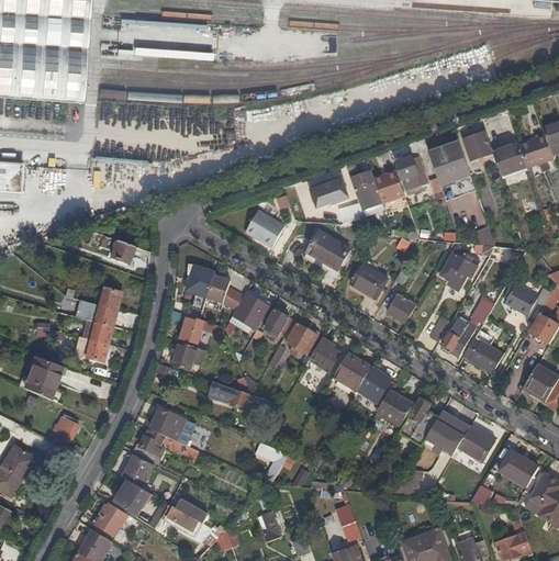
[(0,0),(0,94),(87,101),(92,0),(0,0)]
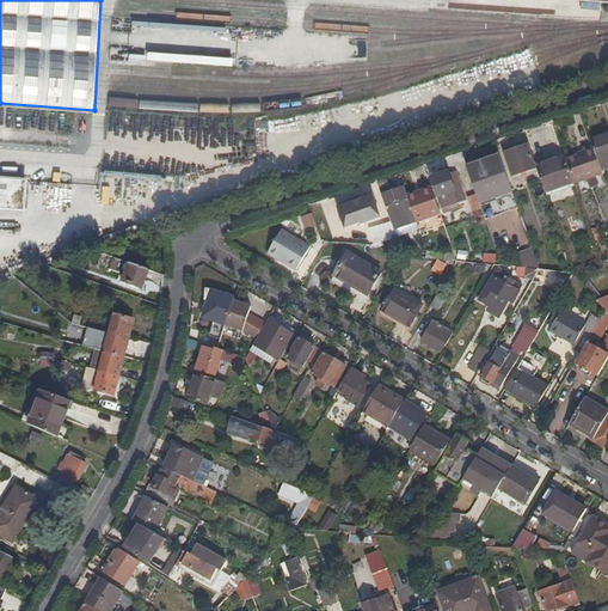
[(590,144),(595,158),(607,152),(607,129),(588,138),(590,144)]
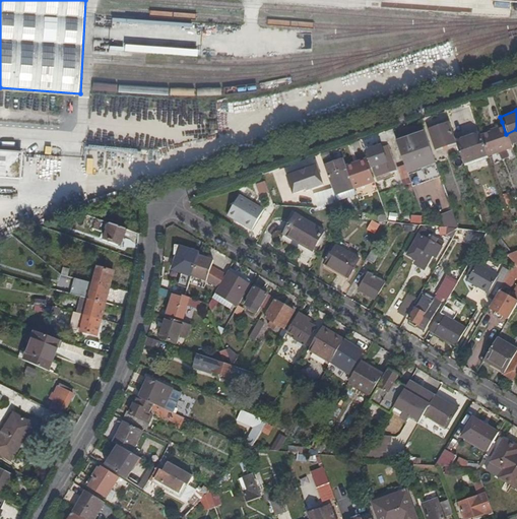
[(478,134),(486,154),(510,145),(509,143),(506,134),(502,122),(488,127),(489,130),(478,133),(478,134)]
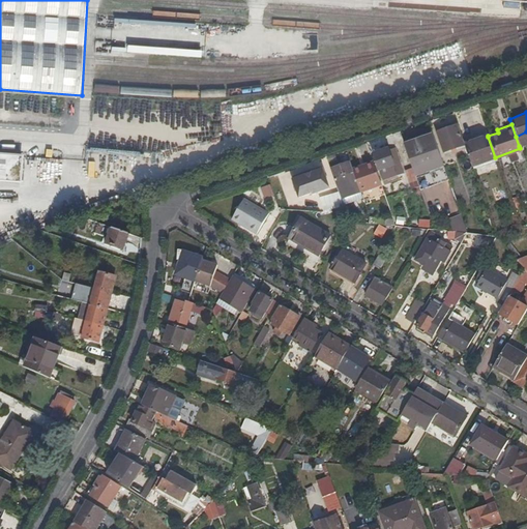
[(456,125),(435,133),(442,152),(462,146),(456,125)]
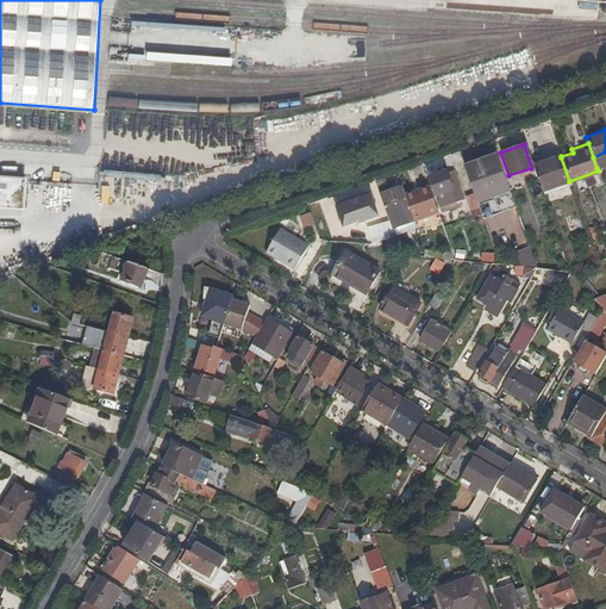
[(605,151),(593,157),(597,168),(605,163),(605,151)]
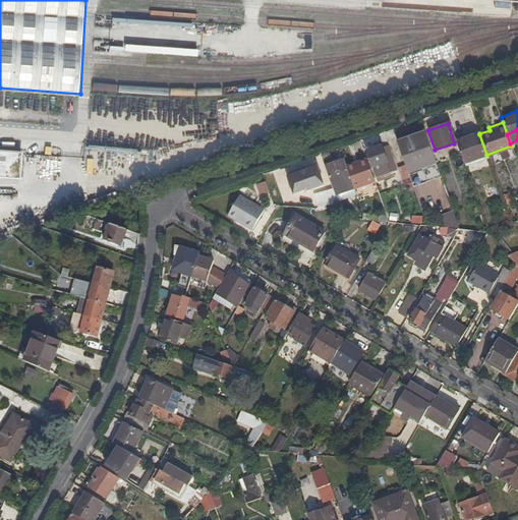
[(400,138),(413,174),(440,165),(435,150),(427,130),(400,138)]
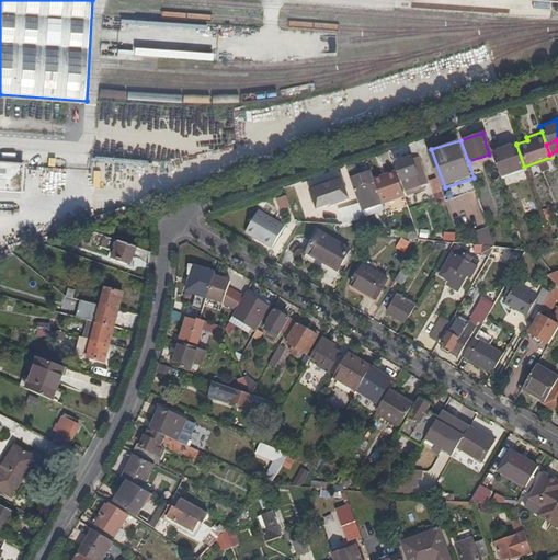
[(491,153),(500,180),(509,178),(508,173),(524,168),(524,167),(516,145),(509,147),(508,145),(498,148),(499,151),(491,153)]
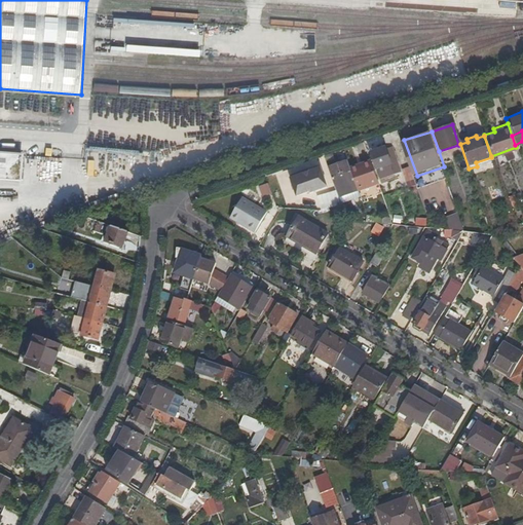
[(371,150),(376,167),(382,165),(397,161),(393,147),(386,149),(385,146),(371,150)]
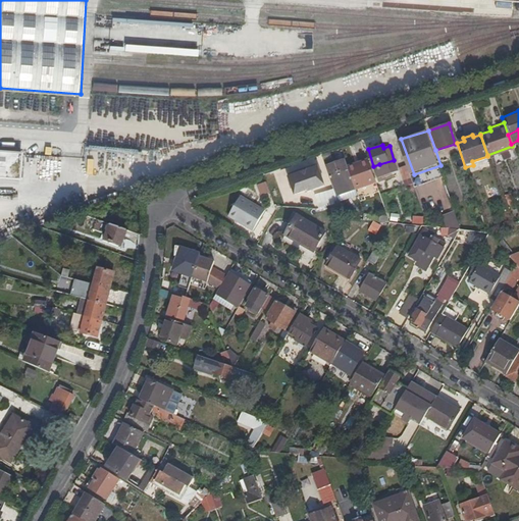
[(0,172),(18,175),(19,153),(0,153),(0,172)]
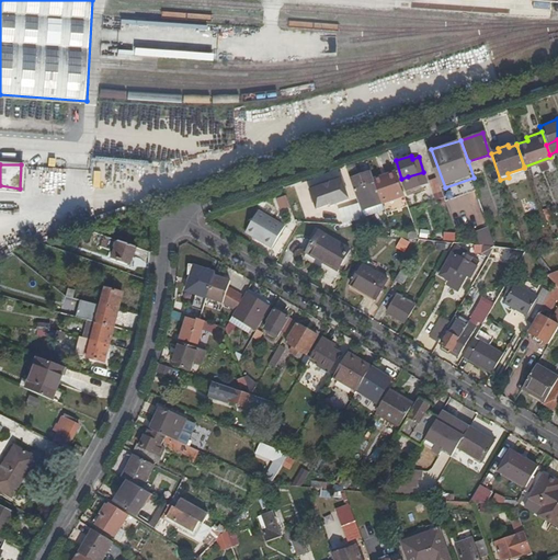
[(349,176),(360,208),(382,201),(373,178),(369,170),(349,176)]
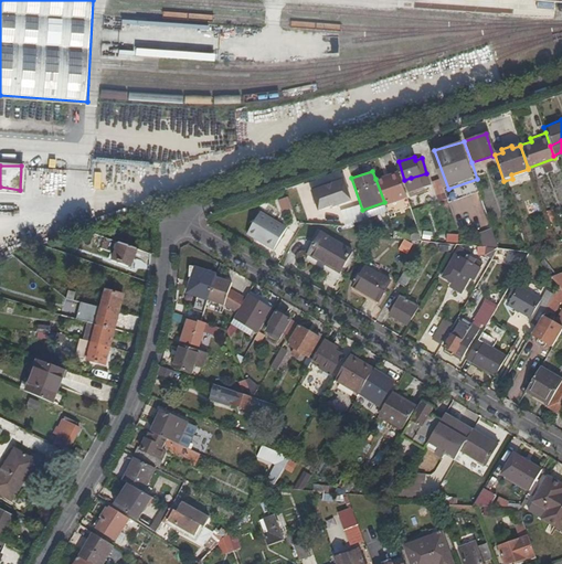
[(430,184),(426,173),(411,178),(414,190),(430,184)]
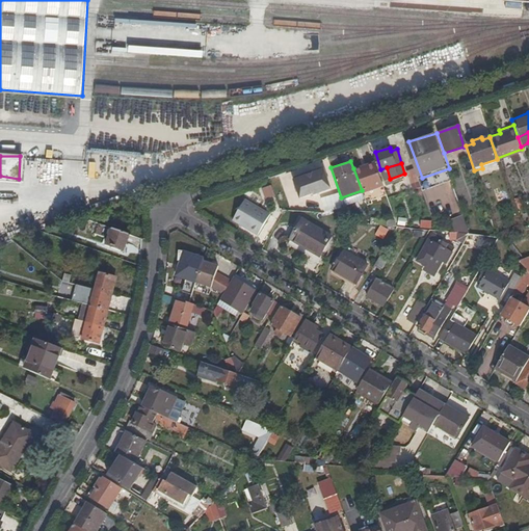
[(363,165),(353,168),(362,190),(362,192),(382,186),(375,164),(364,168),(363,165)]
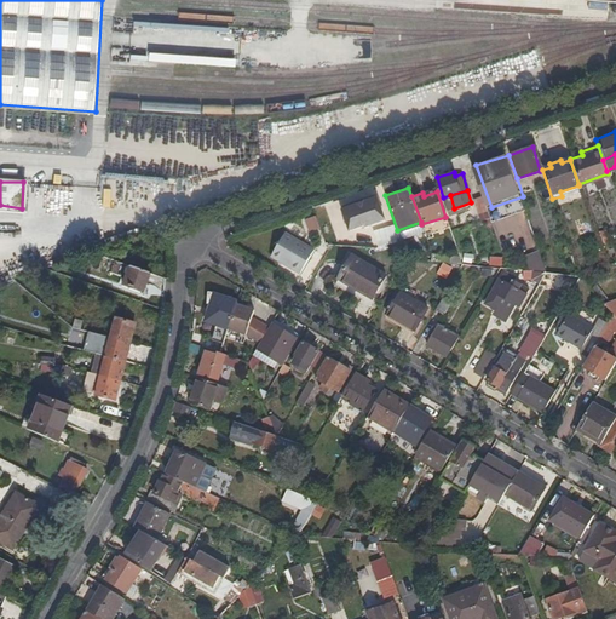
[(384,218),(376,195),(366,199),(367,202),(357,205),(356,202),(341,207),(349,229),(363,224),(363,225),(384,218)]
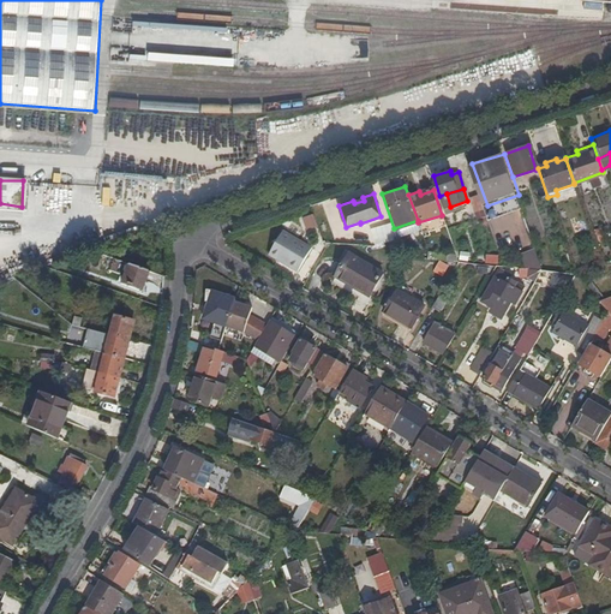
[(42,212),(60,209),(59,200),(41,202),(42,212)]
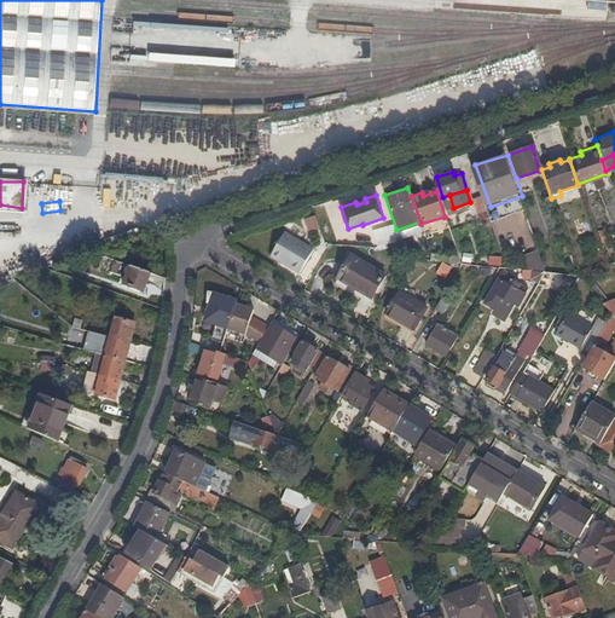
[(313,214),(301,218),(306,231),(317,226),(313,214)]
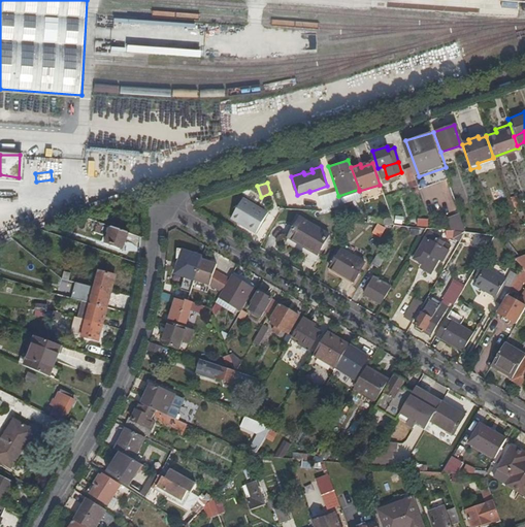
[(499,183),(491,186),(496,201),(504,198),(499,183)]
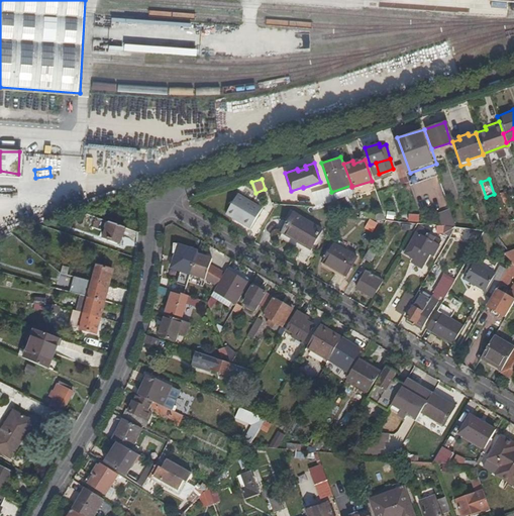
[(238,193),(226,213),(250,227),(263,207),(238,193)]
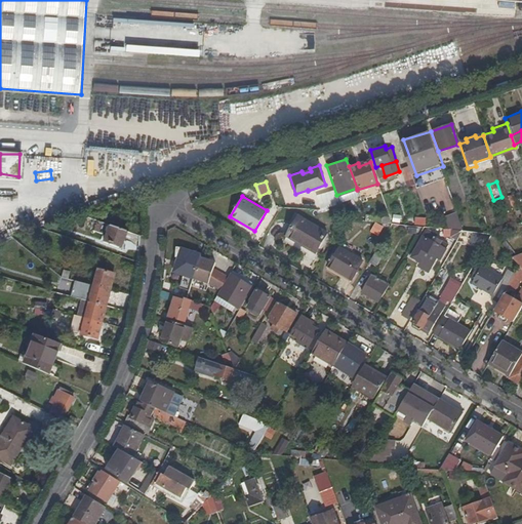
[(449,211),(445,200),(429,205),(433,219),(444,216),(443,213),(449,211)]
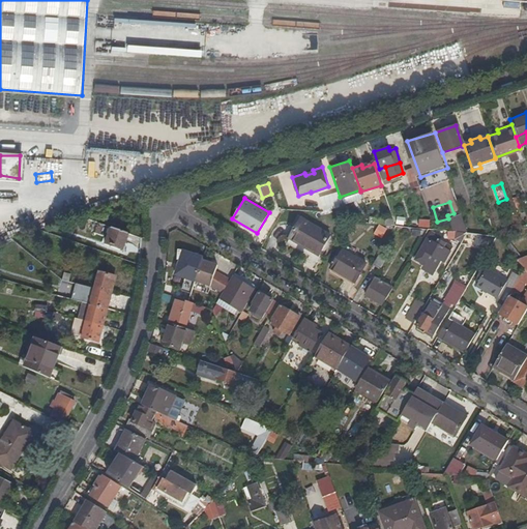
[(299,217),(288,237),(318,256),(329,236),(299,217)]
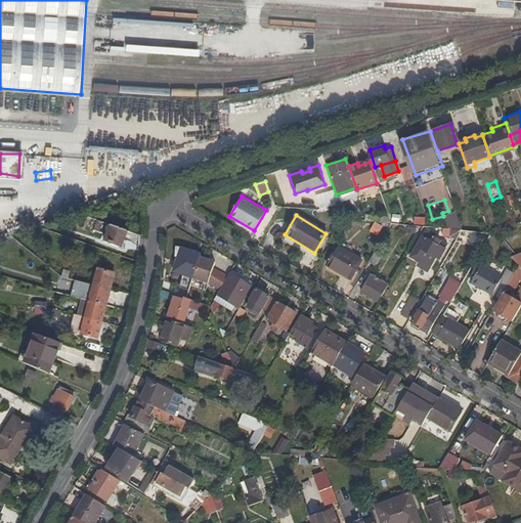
[(423,224),(423,216),(411,215),(411,223),(423,224)]
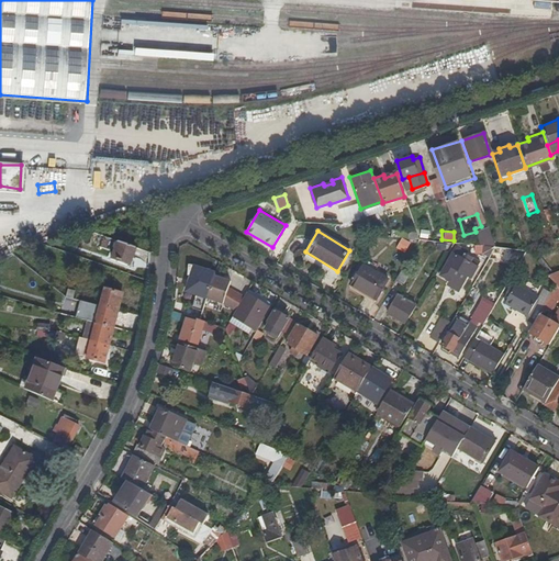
[(403,251),(409,242),(400,236),(394,247),(403,251)]
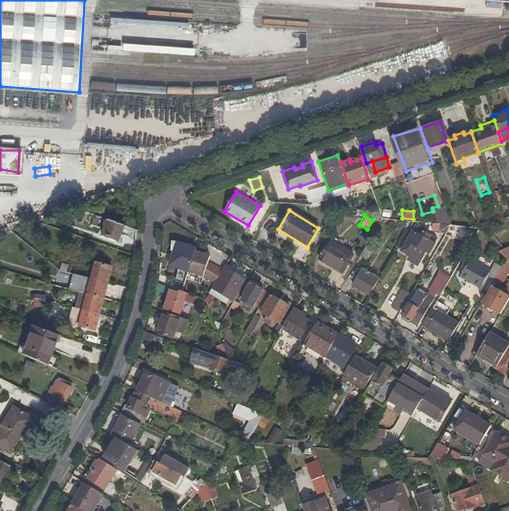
[(118,239),(123,222),(106,216),(100,233),(118,239)]
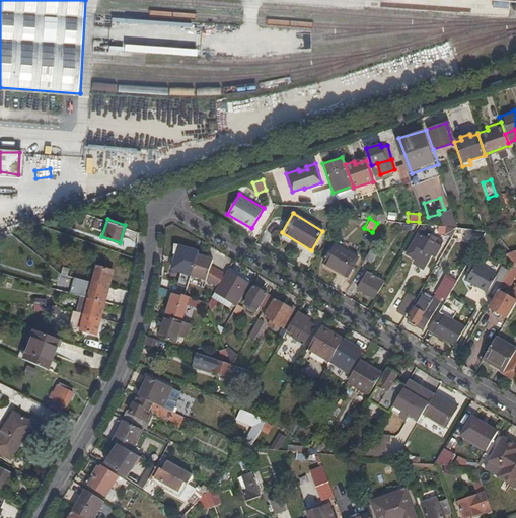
[(480,244),(483,231),(453,224),(450,237),(480,244)]
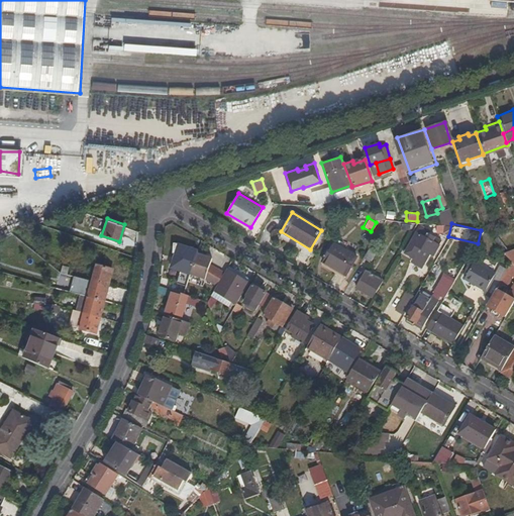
[(431,253),(436,243),(414,230),(403,251),(411,256),(413,258),(419,246),(428,252),(431,253)]
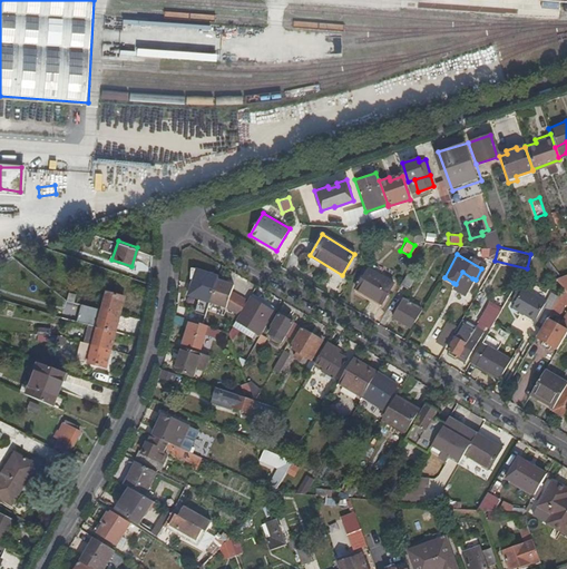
[(368,268),(357,290),(380,303),(392,282),(368,268)]
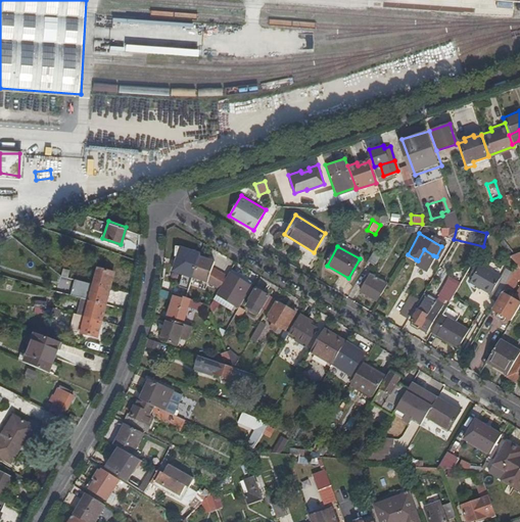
[(425,270),(433,255),(424,249),(418,261),(419,262),(417,265),(425,270)]
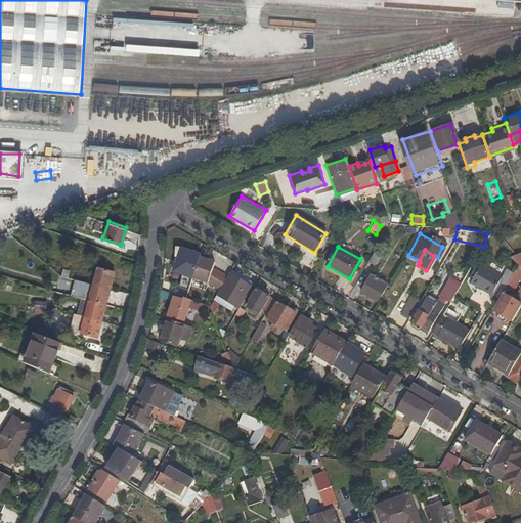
[(380,255),(373,251),(367,261),(375,265),(380,255)]
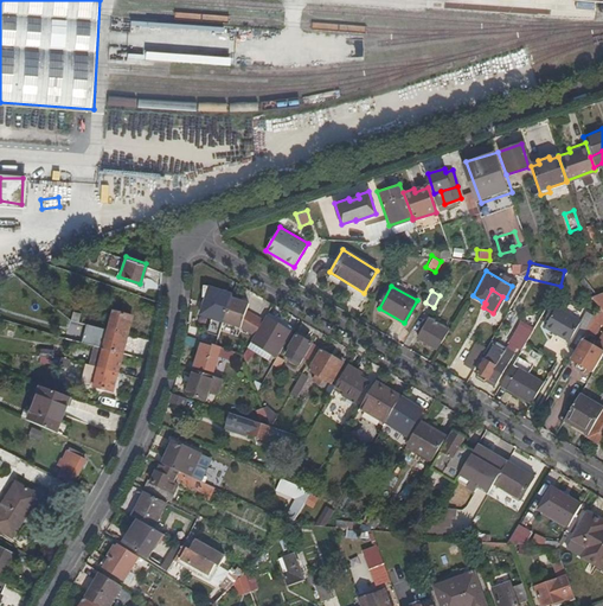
[(249,301),(231,295),(223,319),(223,321),(222,321),(239,327),(249,301)]
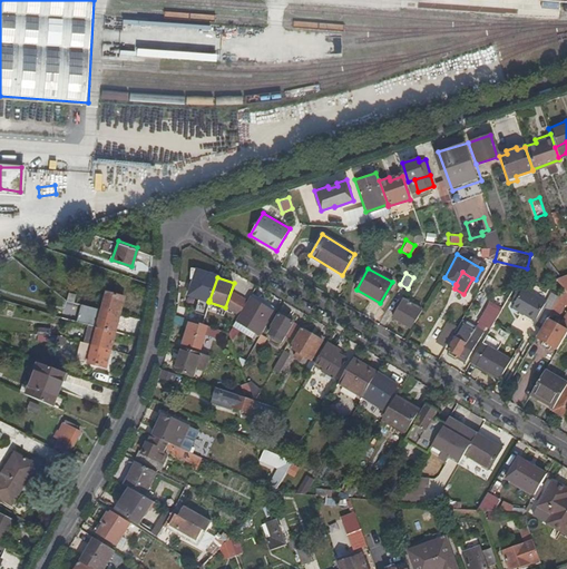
[(531,322),(538,326),(549,307),(557,294),(549,290),(544,300),(521,286),(510,306),(534,320),(531,322)]
